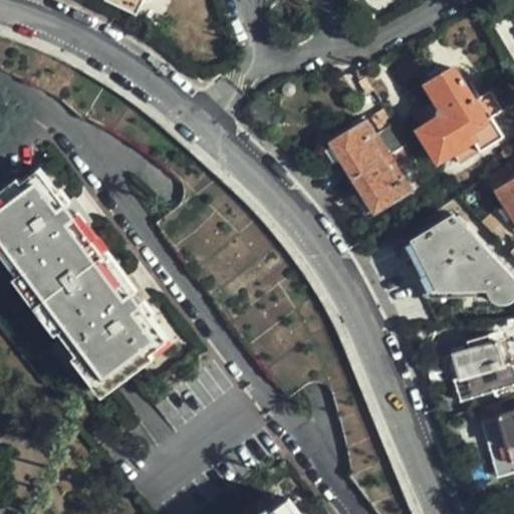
[(108,0),(109,0),(136,12),(142,0),(108,0)]
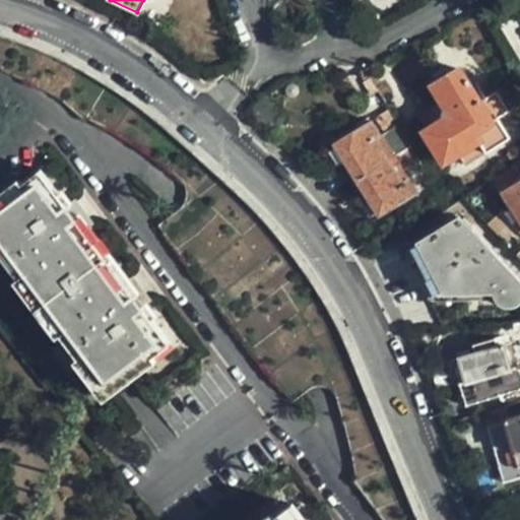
[(492,121),(496,119),(489,107),(482,110),(469,89),(457,71),(431,86),(443,108),(443,118),(423,131),(443,163),(461,150),(478,139),(485,150),(503,139),(492,121)]
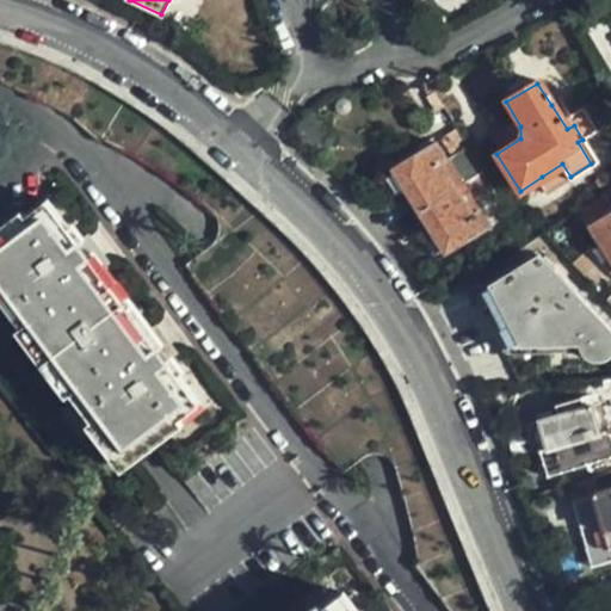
[(574,125),(582,140),(597,130),(580,104),(569,111),(562,99),(551,105),(567,129),(574,125)]
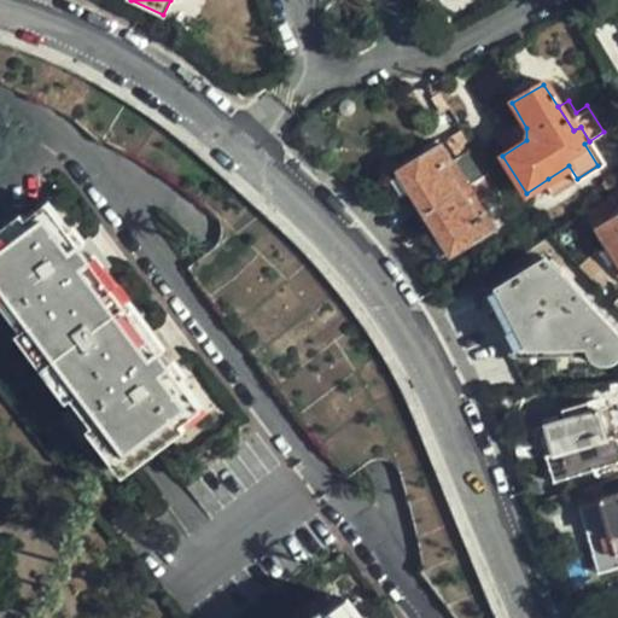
[(425,156),(436,149),(431,140),(420,147),(425,156)]
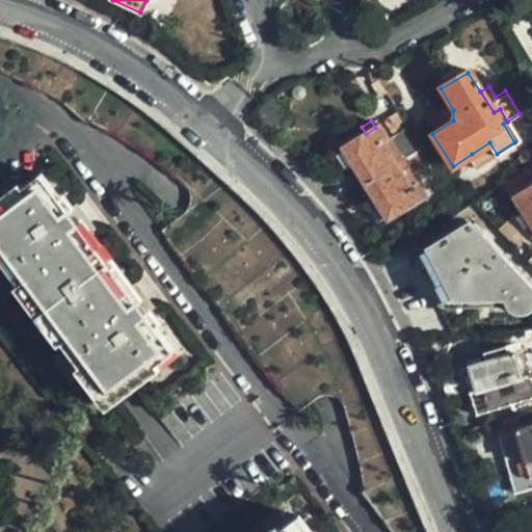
[(366,185),(398,163),(395,158),(399,155),(380,125),(375,128),(366,134),(344,149),(347,154),(355,168),(357,170),(353,175),(362,188),(366,185)]
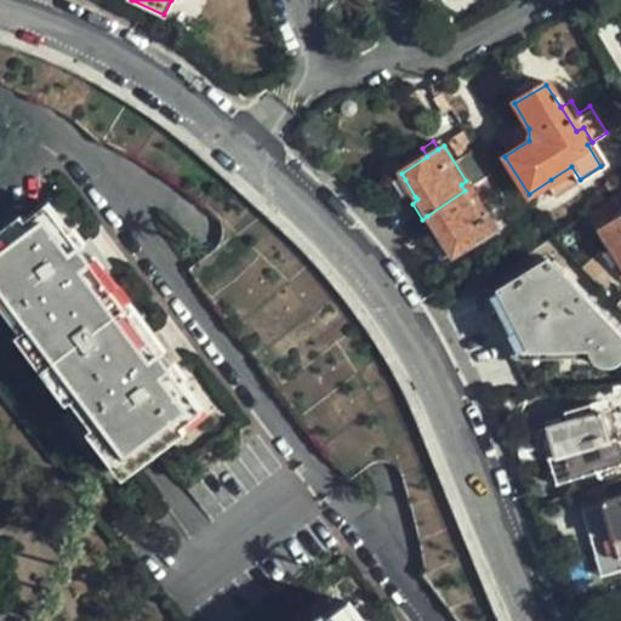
[(409,200),(415,197),(405,180),(399,183),(409,200)]
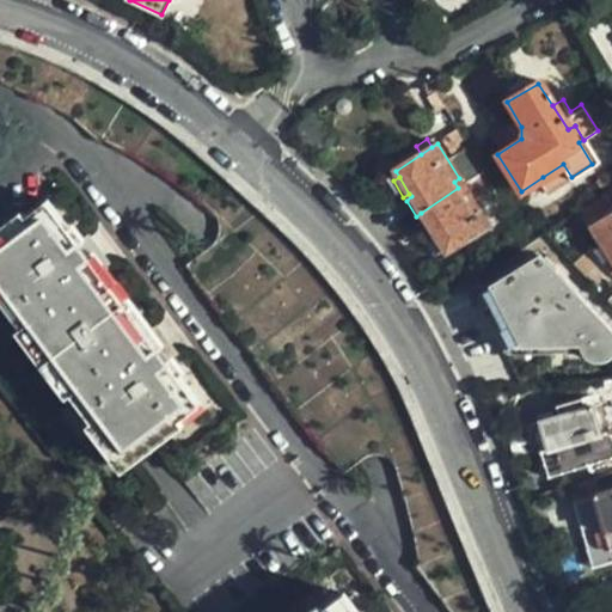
[(595,182),(605,196),(611,193),(603,178),(595,182)]
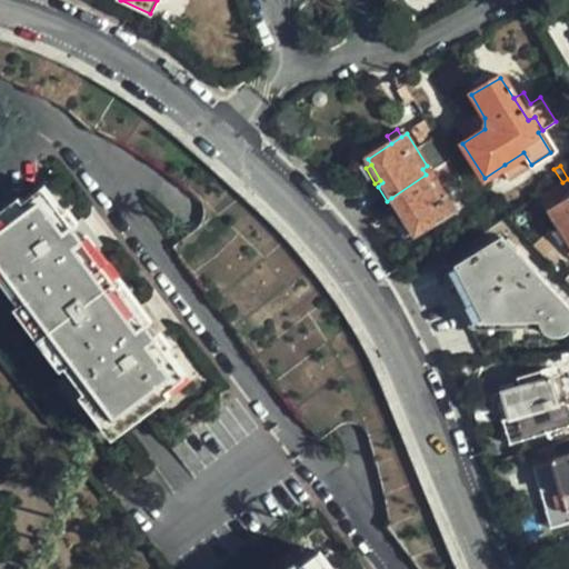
[(433,187),(426,175),(391,198),(400,210),(406,220),(416,235),(417,237),(439,220),(449,215),(456,210),(438,183),(433,187)]
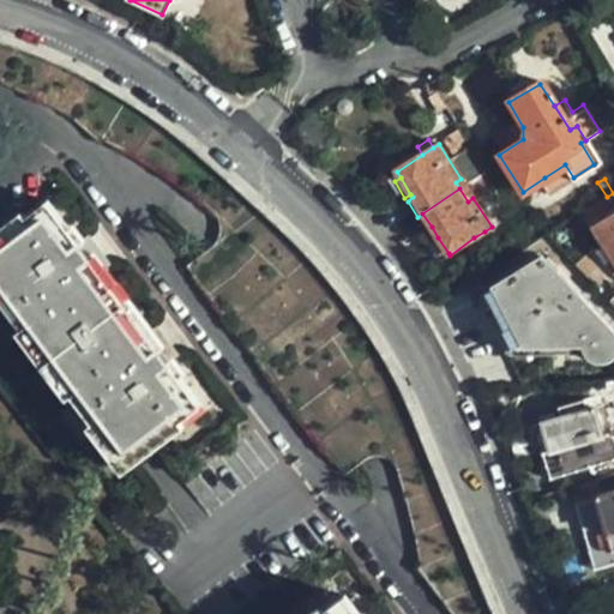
[(169,361),(146,331),(100,269),(78,241),(46,199),(0,232),(0,289),(4,294),(0,296),(0,299),(25,332),(30,329),(76,387),(71,392),(96,425),(101,421),(128,457),(200,402),(169,361)]
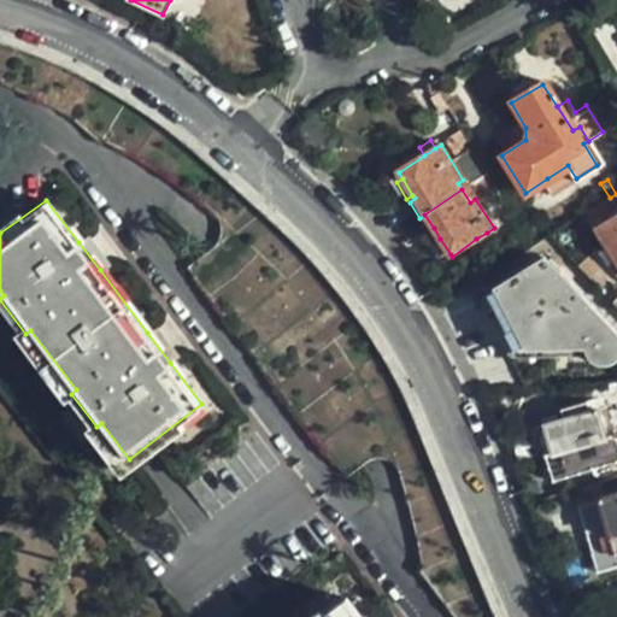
[(434,228),(424,215),(419,218),(428,231),(434,228)]
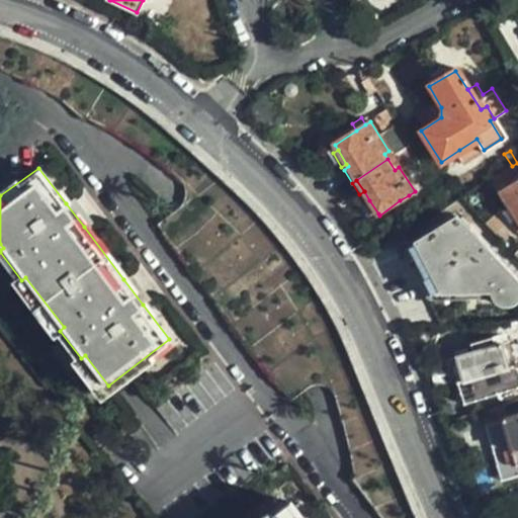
[(517,180),(506,187),(515,206),(512,208),(517,219),(517,180)]
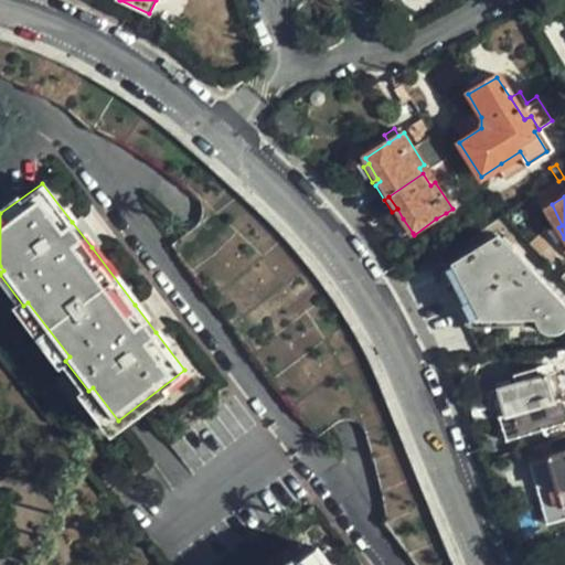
[(470,234),(482,227),(473,211),(462,219),(470,234)]
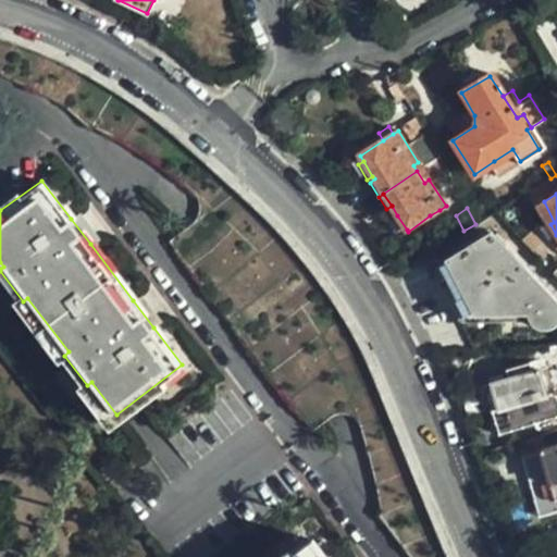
[(442,215),(440,210),(430,215),(434,222),(442,215)]
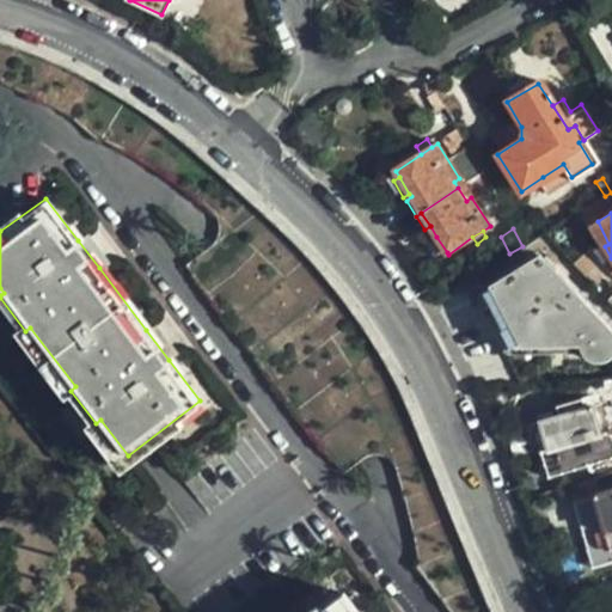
[(78,240),(99,268),(110,261),(87,233),(78,240)]
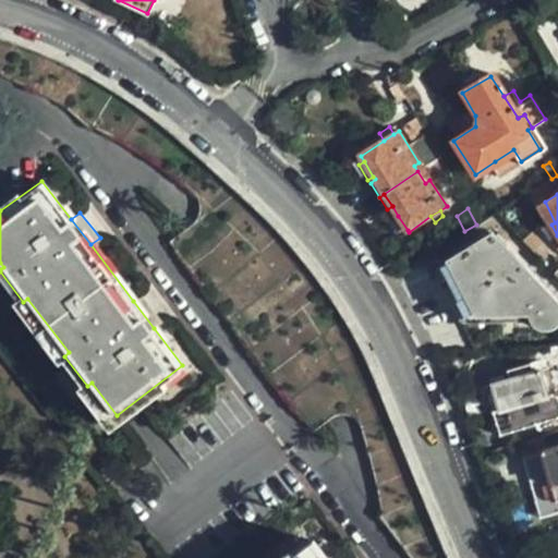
[(408,230),(398,216),(393,219),(402,232),(408,230)]
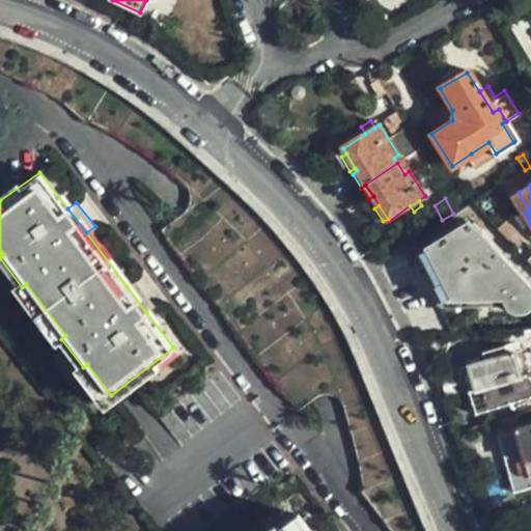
[(530,281),(530,280),(471,219),(416,255),(444,299),(513,296),(519,302),(526,304),(530,301),(530,281)]
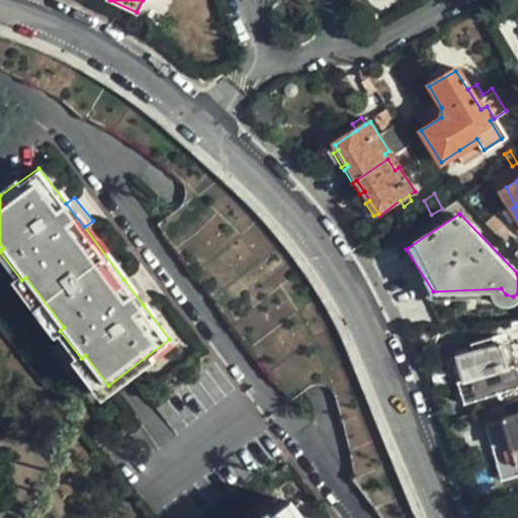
[(132,273),(123,279),(143,305),(151,298),(132,273)]
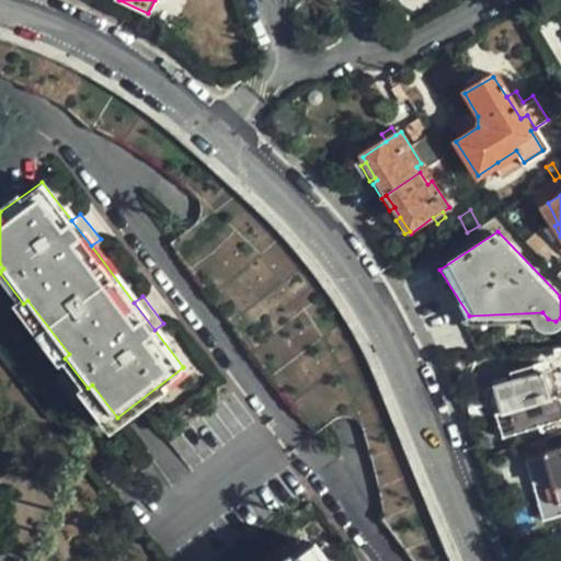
[(503,409),(551,393),(544,367),(536,369),(534,363),(513,369),(515,377),(482,387),(487,398),(497,395),(503,409)]
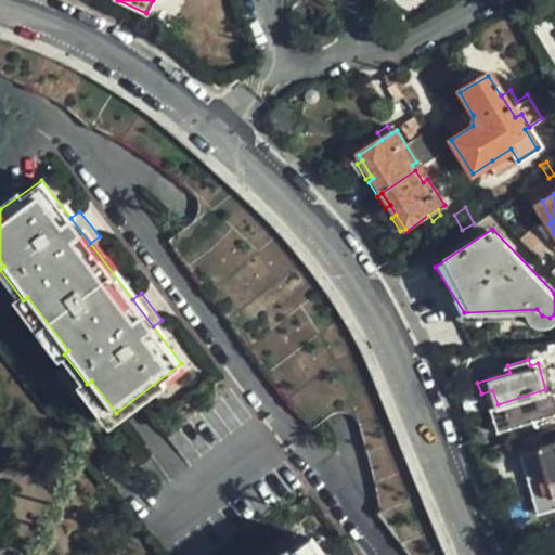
[(547,390),(545,389),(527,396),(498,404),(493,405),(502,430),(544,417),(545,424),(553,422),(551,416),(554,414),(554,392),(550,390),(547,390)]
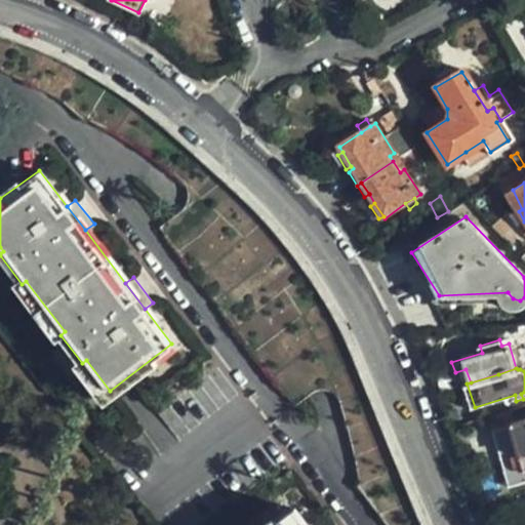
[(459,387),(467,384),(471,382),(466,369),(455,372),(459,387)]
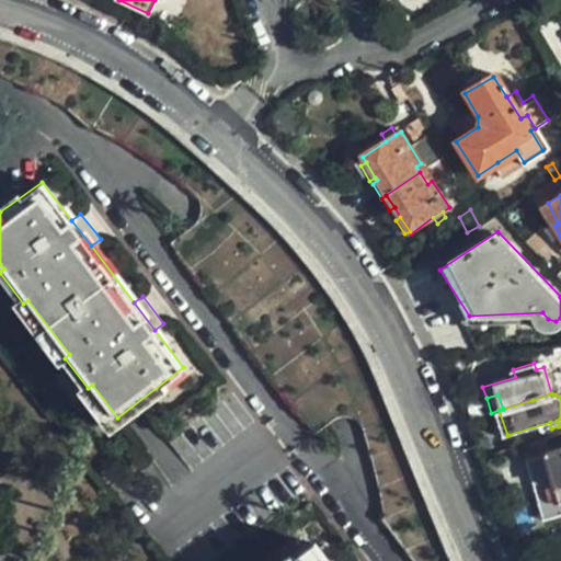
[(560,430),(544,436),(549,451),(545,454),(521,459),(537,524),(560,516),(560,507),(560,500),(560,430)]
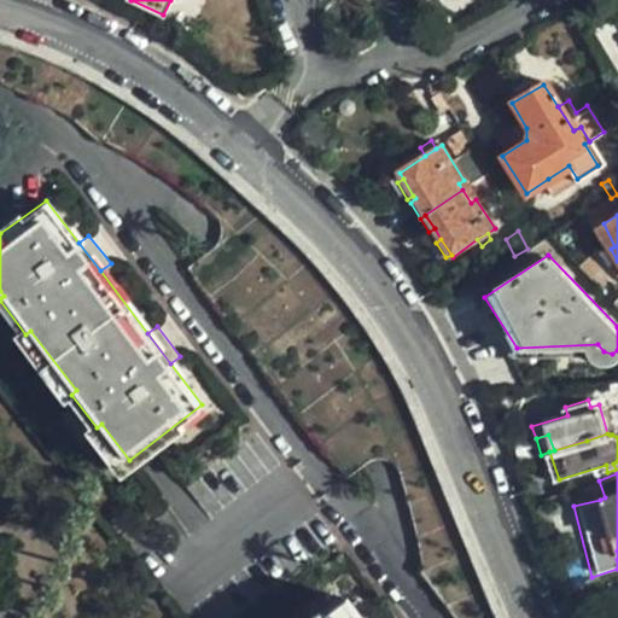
[(365,617),(348,596),(318,617),(365,617)]
